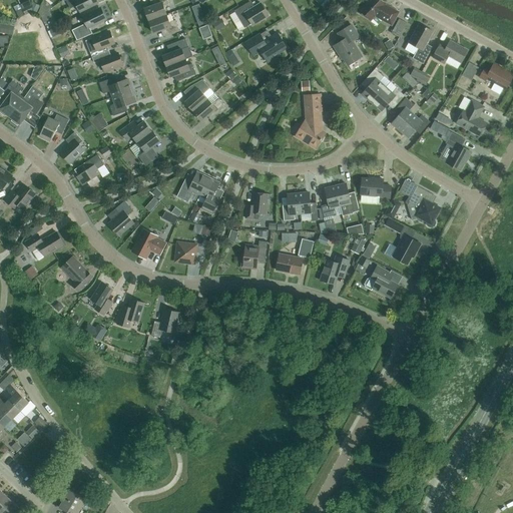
[(97,4),(95,0),(65,0),(70,9),(77,6),(80,12),(97,4)]
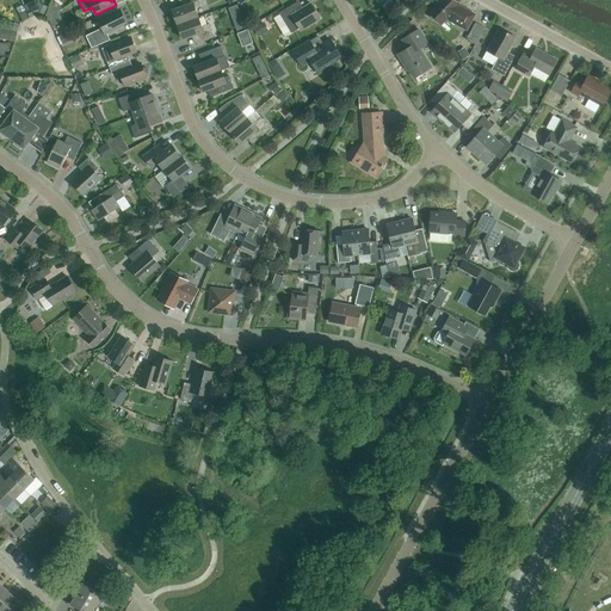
[(178,25),(199,18),(196,8),(203,6),(199,0),(183,0),(185,6),(172,11),(178,25)]
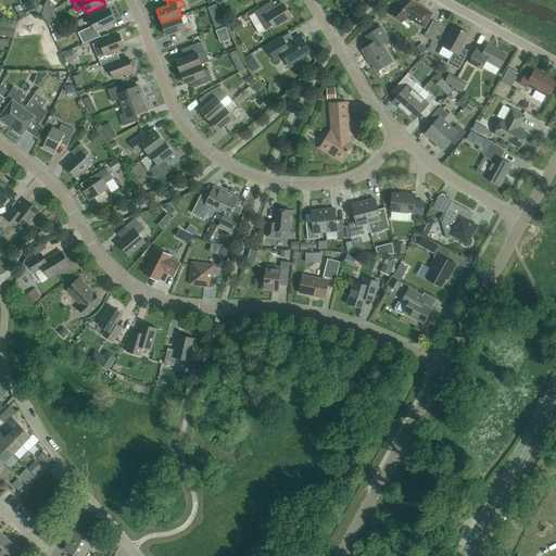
[(425,27),(432,14),(406,0),(401,0),(391,11),(393,13),(391,16),(400,21),(401,20),(402,22),(406,17),(425,27)]
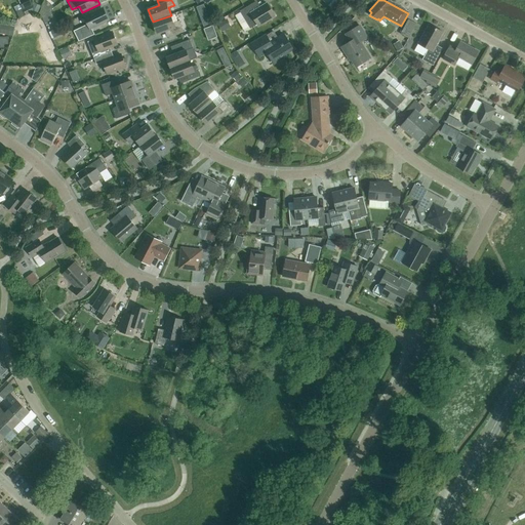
[(272,11),(272,9),(270,5),(269,5),(268,3),(256,10),(252,4),(240,11),(250,29),(257,25),(258,26),(275,16),(272,11)]
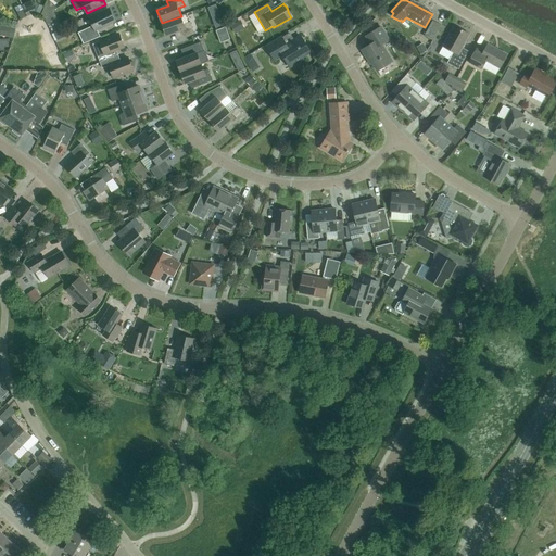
[(35,5),(25,10),(28,16),(36,13),(35,5)]
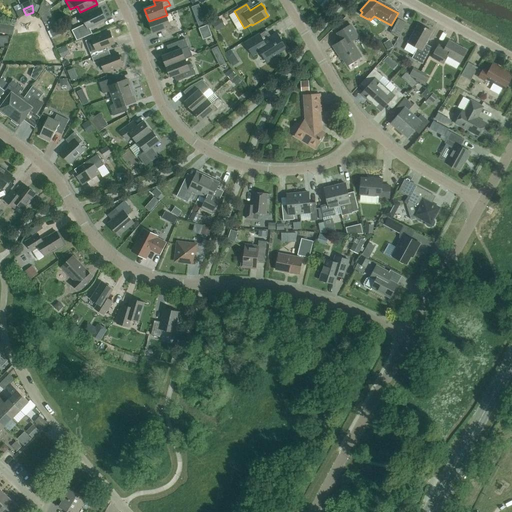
[(40,16),(49,10),(42,5),(37,15),(40,16)]
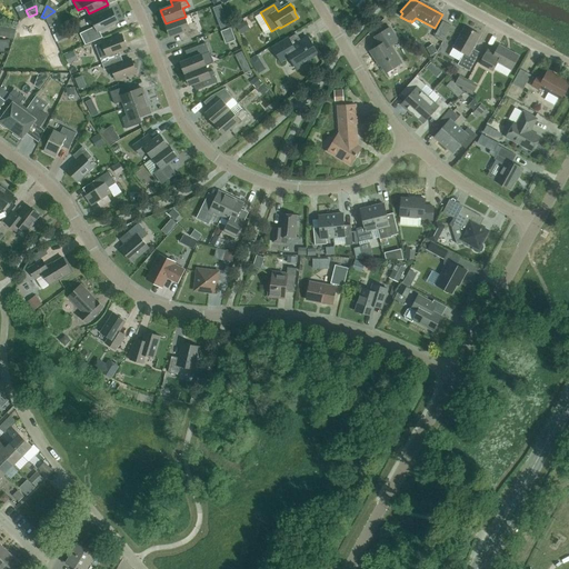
[(18,12),(21,20),(28,17),(23,9),(18,12)]
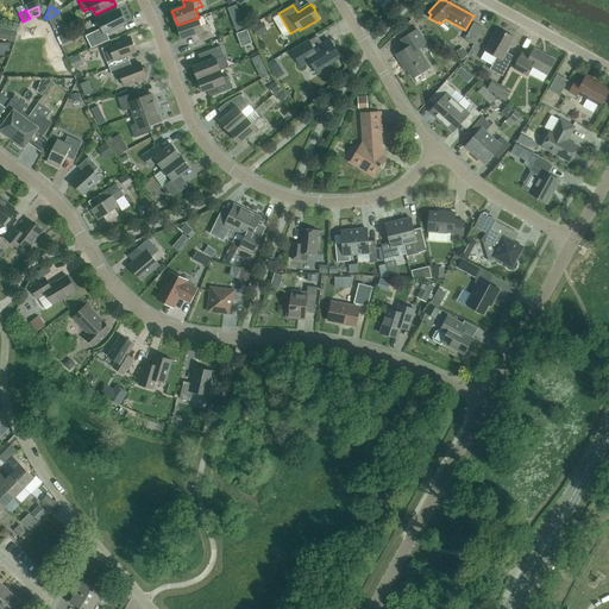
[(92,49),(111,41),(107,33),(125,24),(118,11),(98,20),(101,29),(86,36),(92,49)]
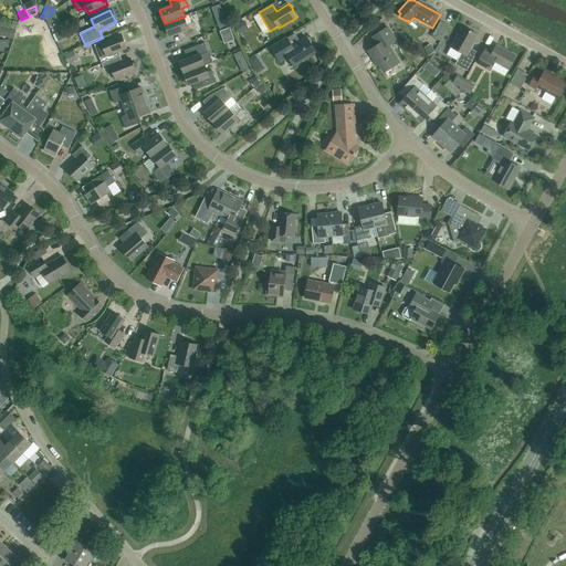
[(54,11),(44,18),(49,25),(59,20),(54,11)]
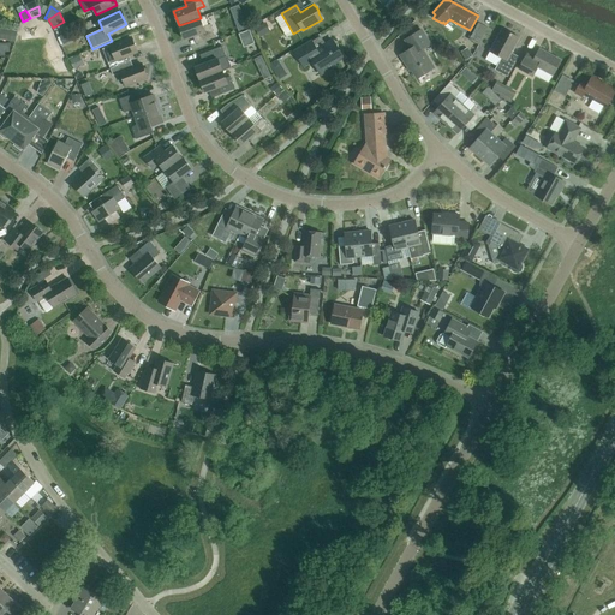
[(201,18),(179,25),(184,40),(197,35),(201,43),(215,37),(210,24),(203,27),(201,18)]
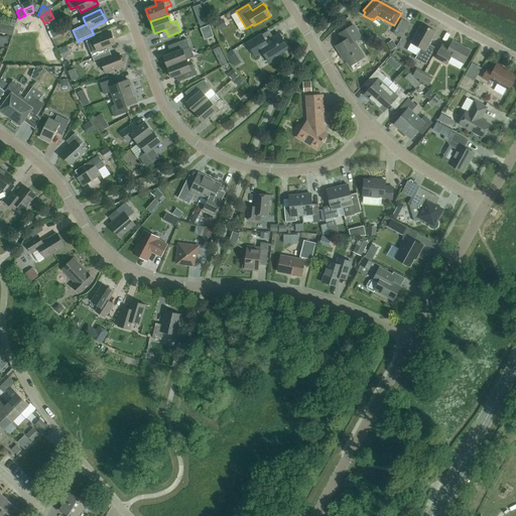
[(401,37),(409,24),(401,19),(394,33),(401,37)]
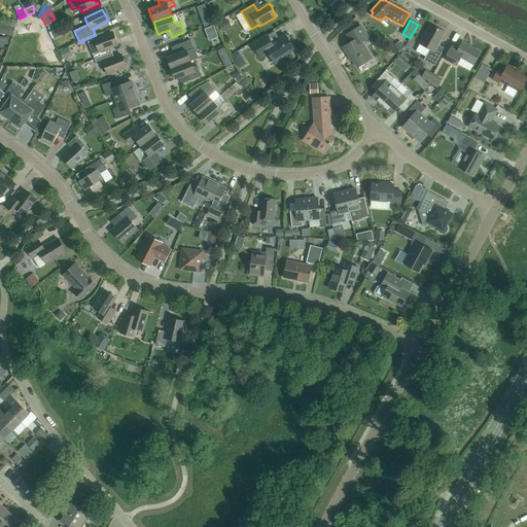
[(229,29),(224,22),(219,25),(222,32),(229,29)]
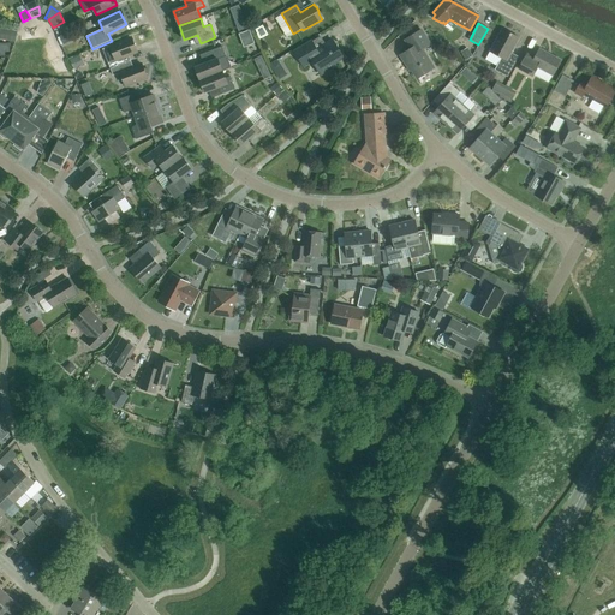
[(508,77),(519,58),(512,53),(519,39),(502,29),(490,52),(502,58),(495,70),(508,77)]
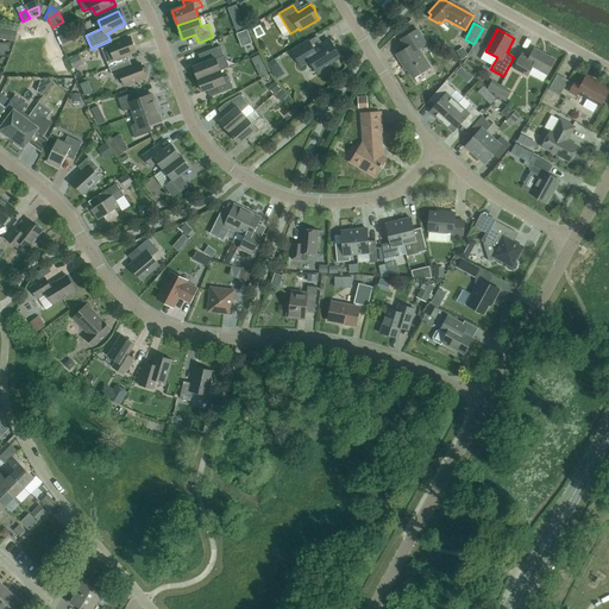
[(429,68),(419,49),(426,44),(418,30),(401,39),(407,49),(396,55),(403,64),(405,64),(414,79),(429,68)]
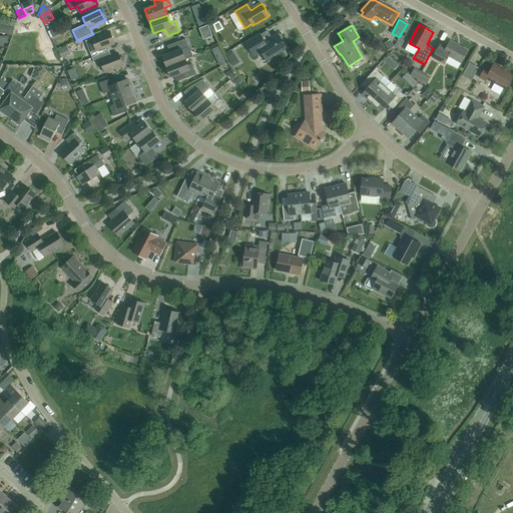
[(56,27),(49,30),(53,37),(59,34),(56,27)]
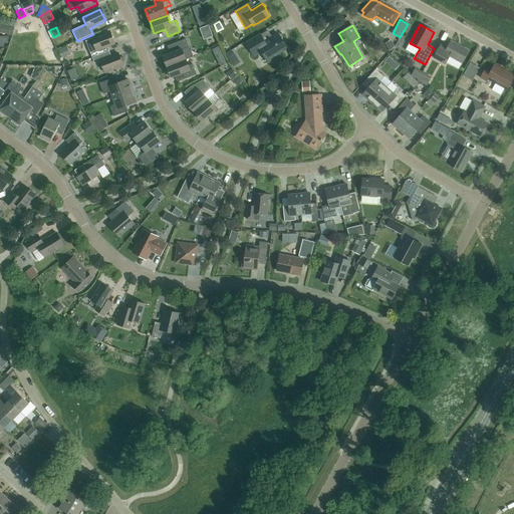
[(92,57),(104,53),(102,48),(114,43),(110,31),(92,38),(96,50),(90,52),(92,57)]
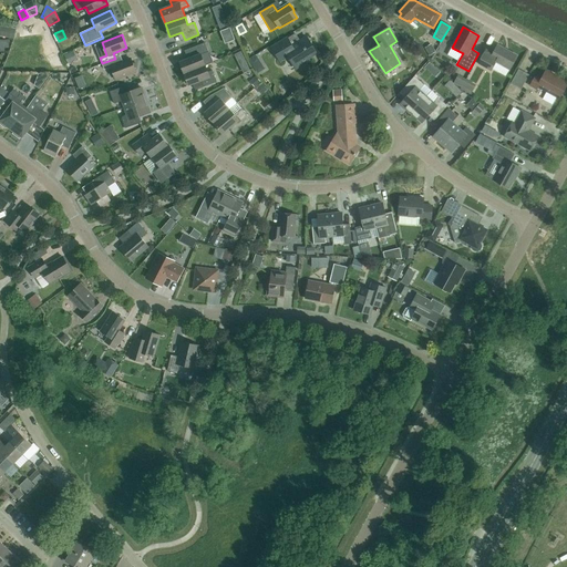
[(317,53),(307,37),(292,45),(287,39),(272,48),(280,61),(289,57),(296,69),(310,60),(309,59),(317,53)]
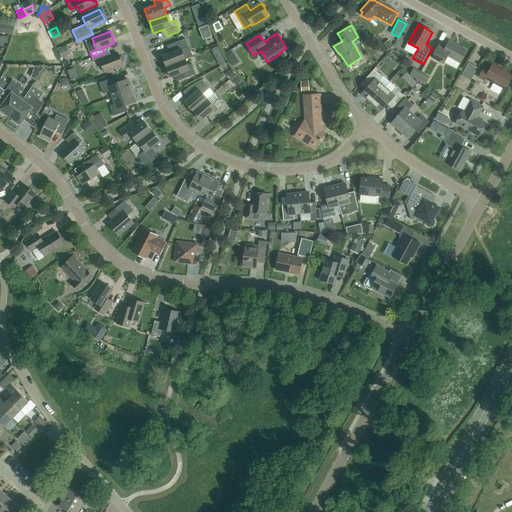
[(167,67),(185,59),(192,56),(185,39),(171,44),(174,52),(162,56),(167,67)]
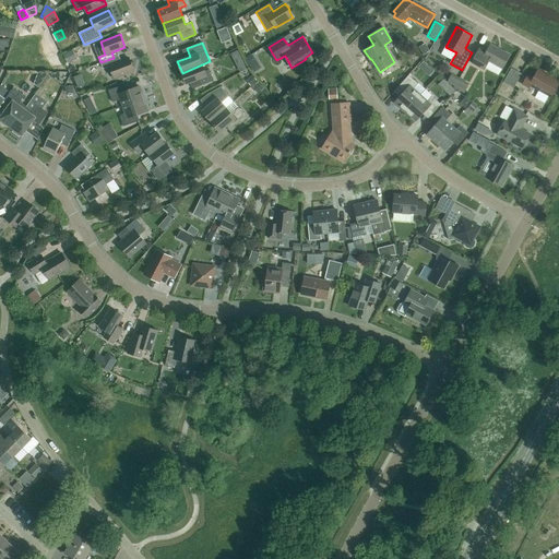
[(510,56),(490,45),(487,50),(480,47),(472,63),(485,70),(489,61),(502,69),(510,56)]
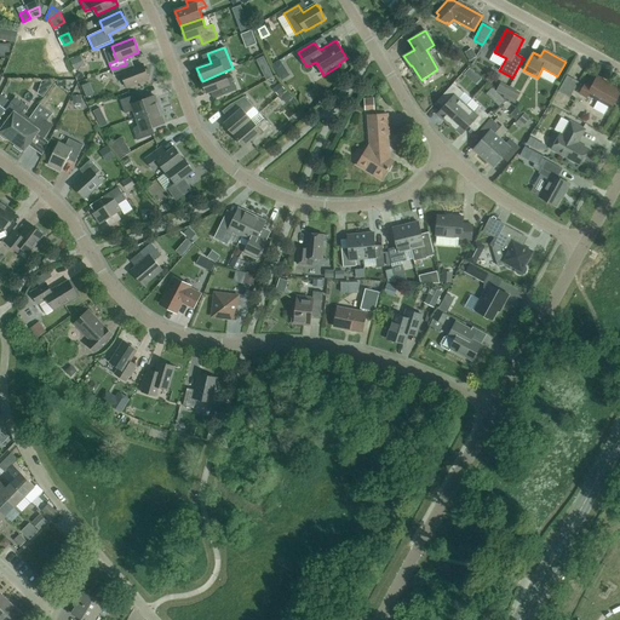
[(264,73),(271,69),(264,56),(258,59),(264,73)]
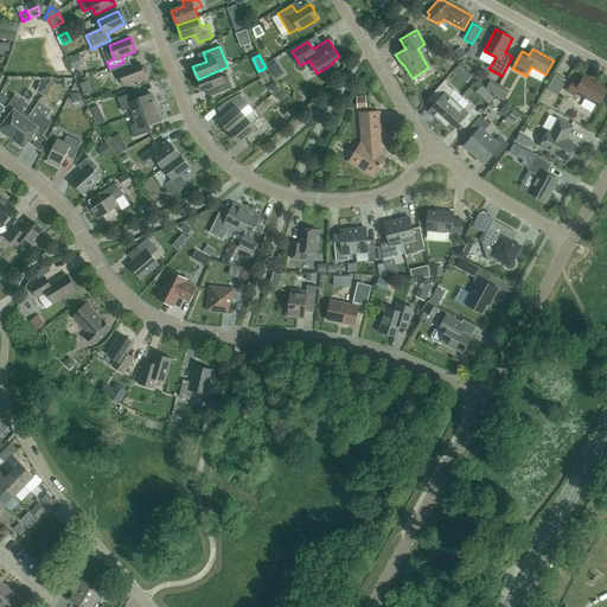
[(69,59),(72,69),(81,65),(76,56),(69,59)]
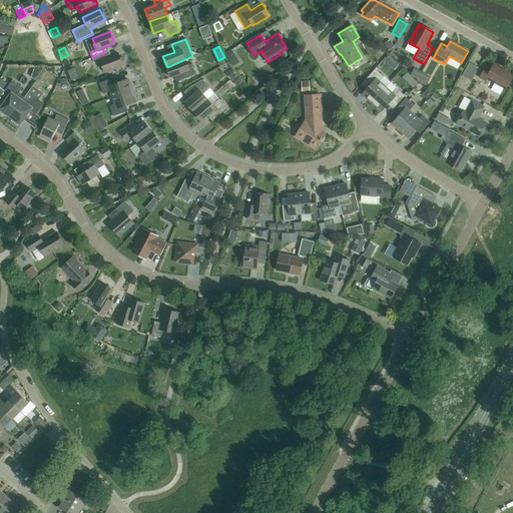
[(233,60),(234,54),(232,50),(225,54),(230,62),(233,60)]
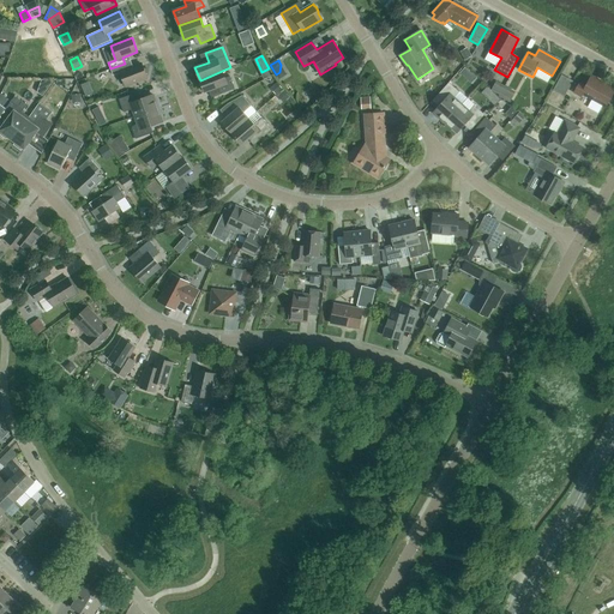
[(125,64),(110,68),(113,76),(121,72),(126,86),(148,78),(142,64),(127,70),(125,64)]
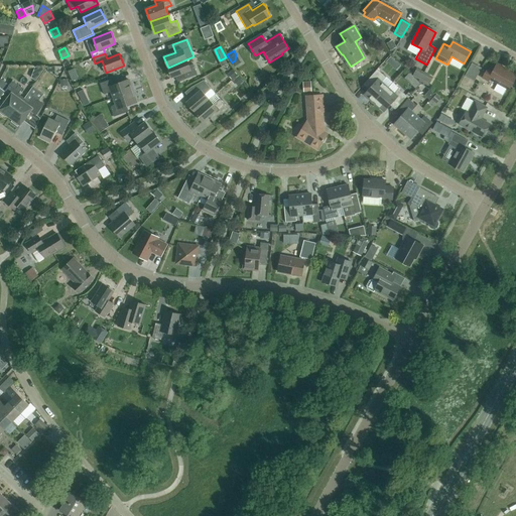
[(390,56),(385,61),(389,66),(394,60),(390,56)]
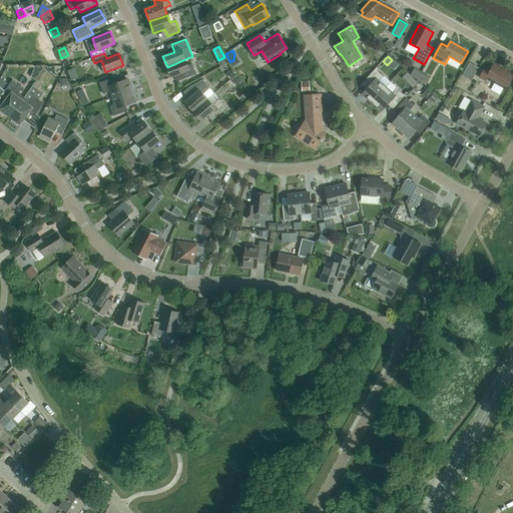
[(185,59),(167,67),(171,77),(182,73),(184,79),(196,74),(192,64),(188,65),(185,59)]
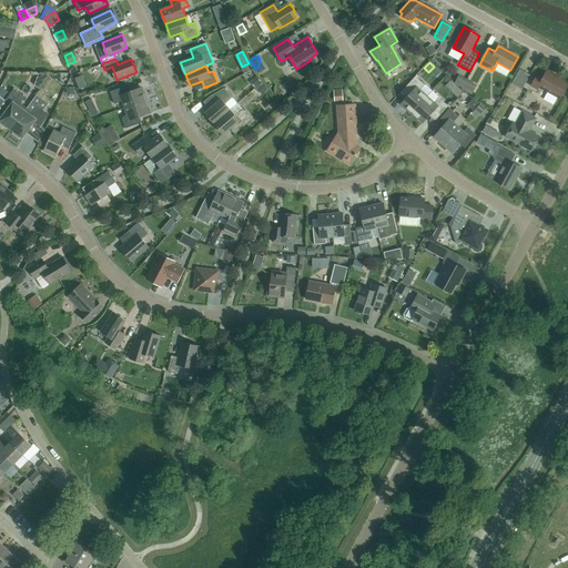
[(523,90),(530,75),(519,70),(511,83),(523,90)]
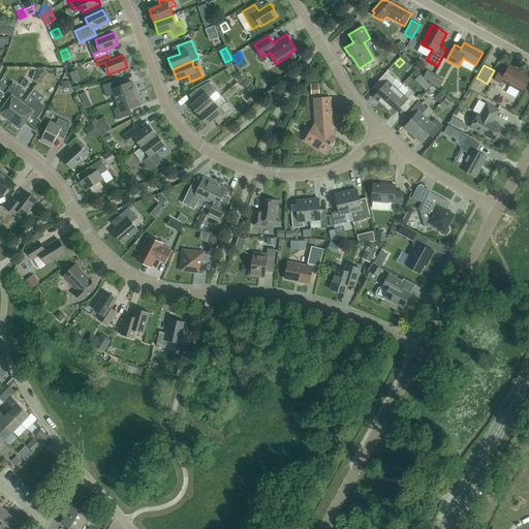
[(528,79),(528,78),(509,67),(505,74),(500,71),(495,80),(501,84),(502,81),(510,86),(506,93),(516,97),(520,90),(522,92),(528,79)]
